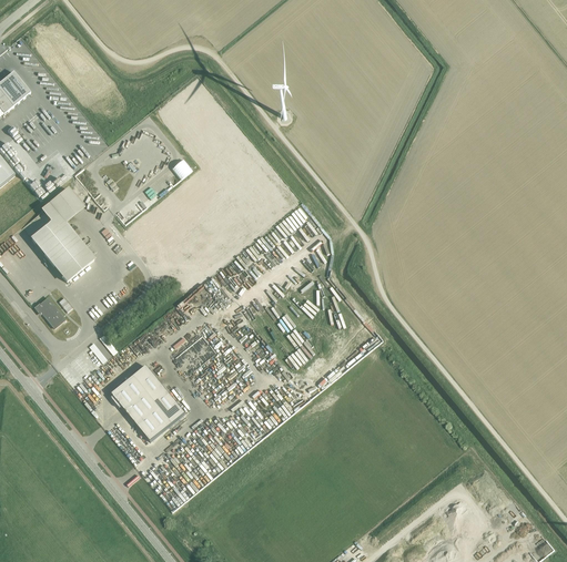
[(12,69),(0,78),(0,106),(3,111),(30,90),(12,69)]
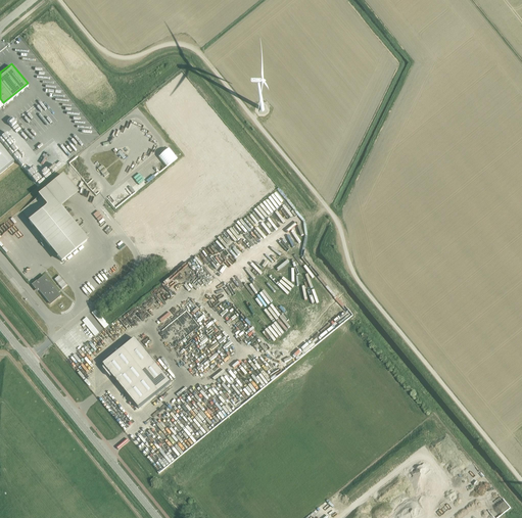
[(0,168),(12,158),(0,142),(0,168)]
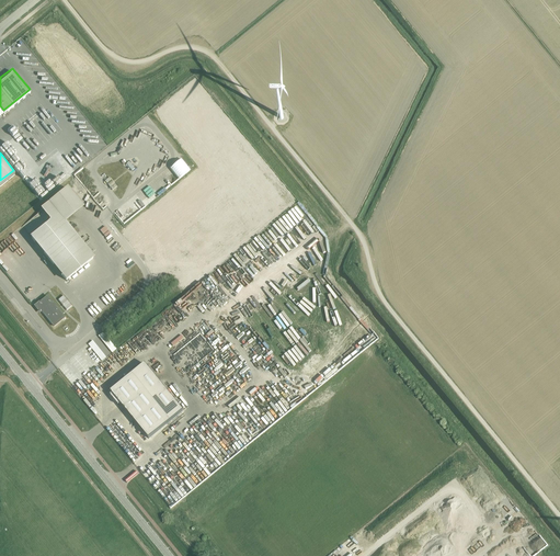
[(130,166),(135,163),(130,156),(126,158),(130,166)]
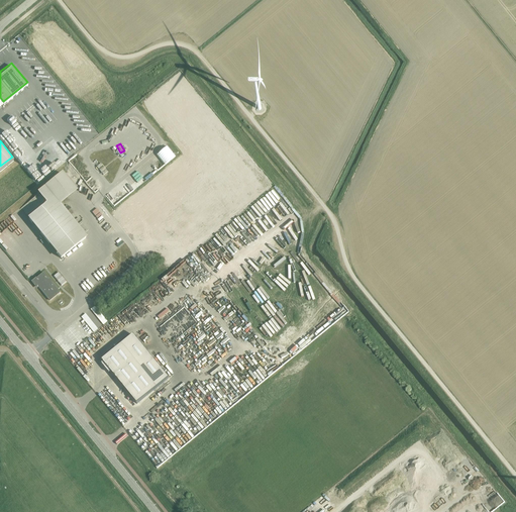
[(96,162),(102,170),(107,167),(100,158),(96,162)]
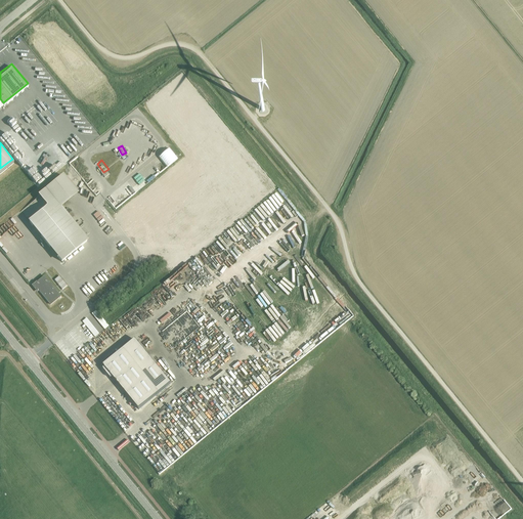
[(37,192),(45,204),(29,217),(60,257),(86,236),(59,204),(78,190),(63,172),(43,188),(37,192)]
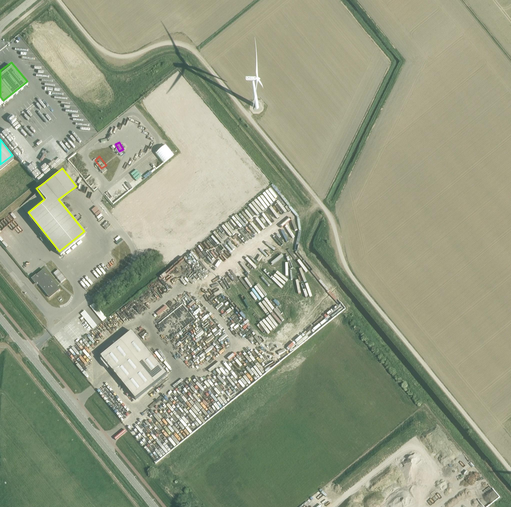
[(135,181),(141,176),(135,169),(129,173),(135,181)]
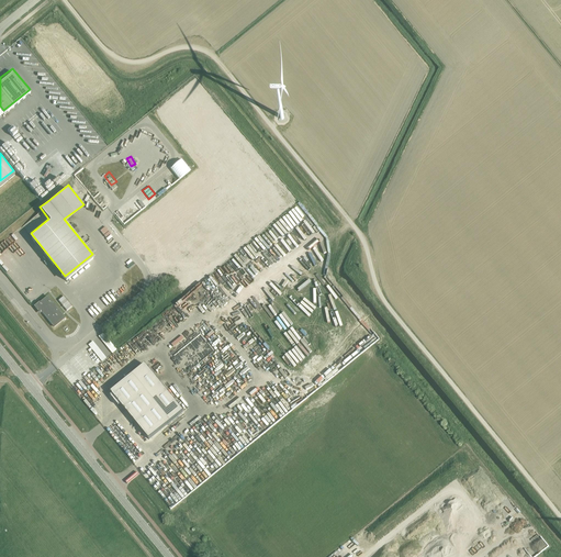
[(103,221),(99,225),(104,230),(108,225),(103,221)]
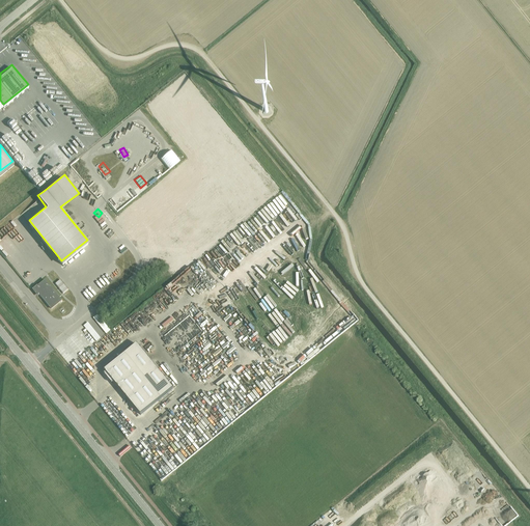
[(100,218),(108,227),(112,223),(104,214),(100,218)]
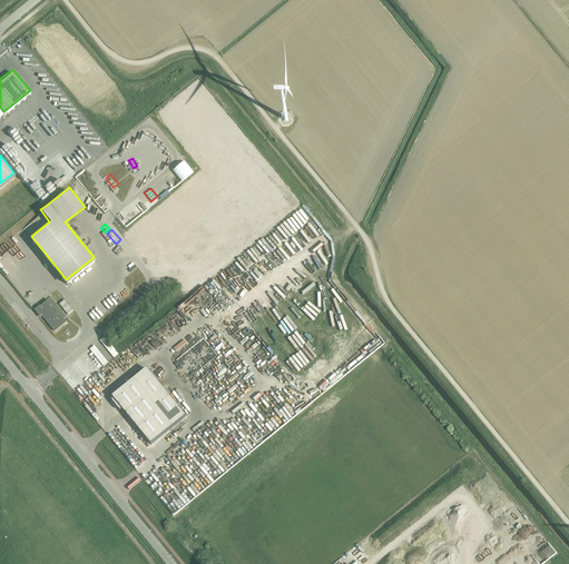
[(39,308),(54,326),(65,317),(47,295),(35,305),(38,308),(39,308)]
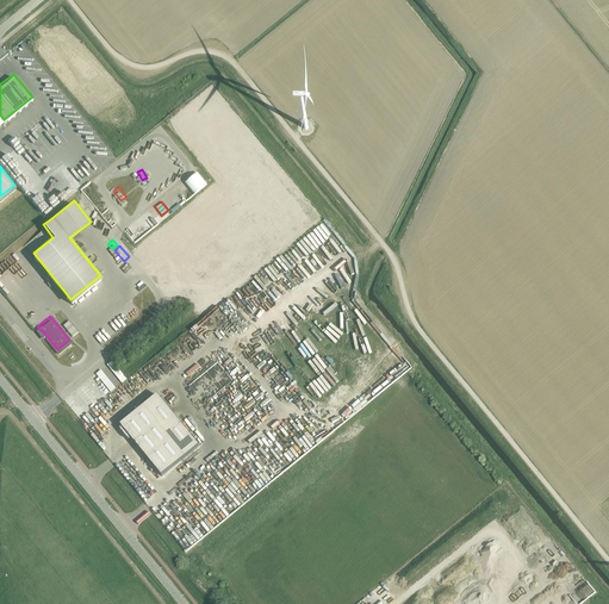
[(67,316),(62,321),(70,331),(76,327),(67,316)]
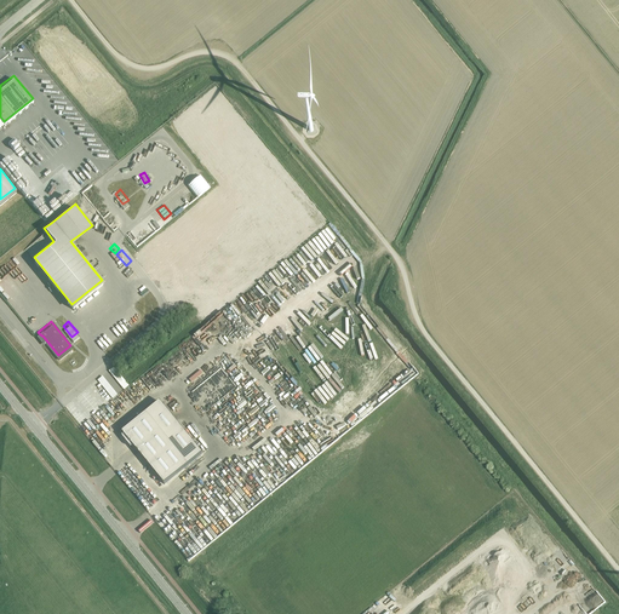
[(114,361),(109,365),(125,384),(130,379),(114,361)]
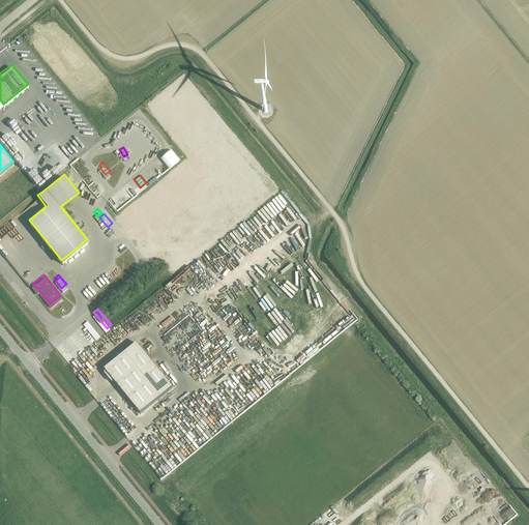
[(97,336),(101,331),(88,316),(84,320),(97,336)]
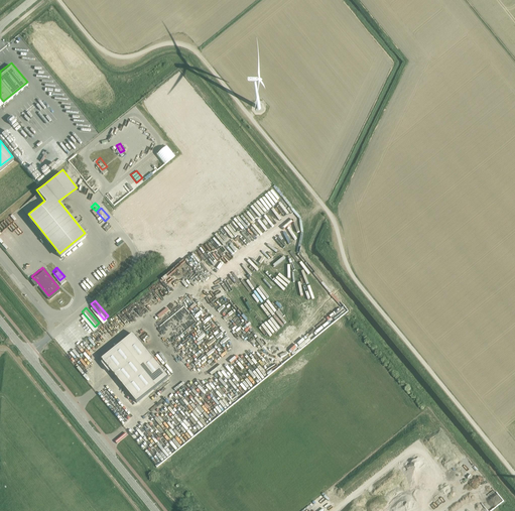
[(236,327),(243,335),(253,326),(246,318),(236,327)]
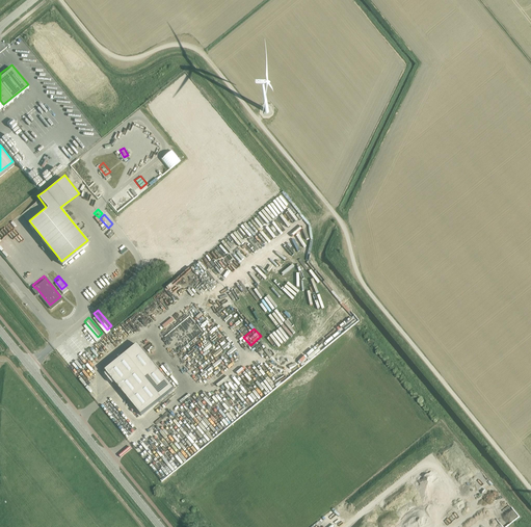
[(194,344),(185,352),(187,354),(196,346),(194,344)]
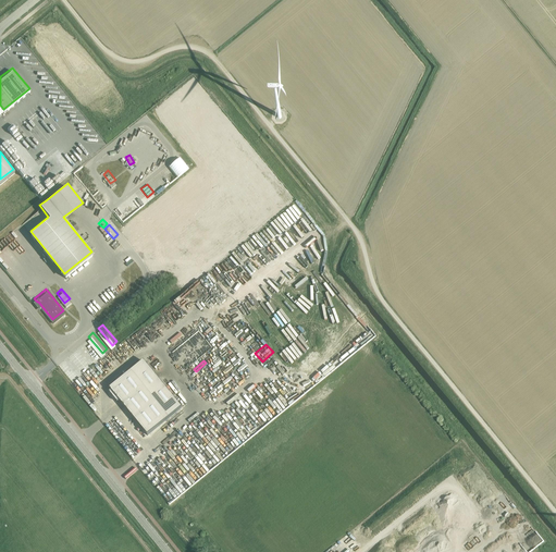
[(97,381),(95,382),(87,367),(82,370),(91,387),(98,383),(97,381)]
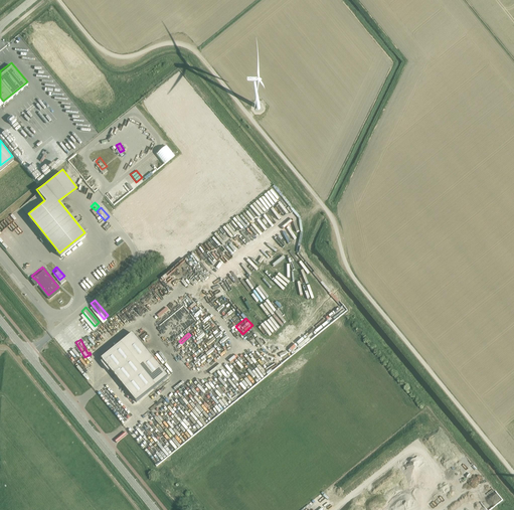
[(155,381),(120,339),(101,355),(102,357),(100,358),(108,367),(109,366),(135,397),(155,381)]
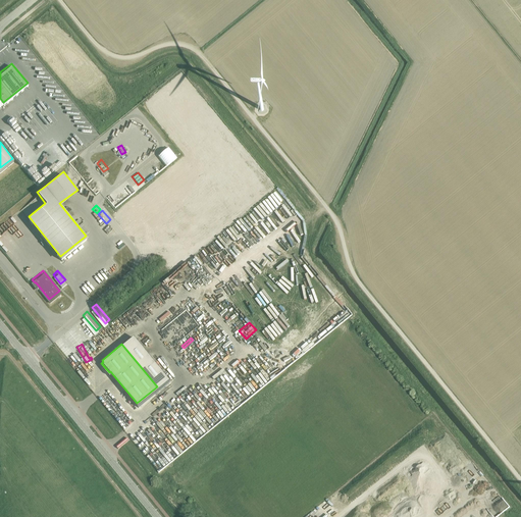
[(265,354),(271,349),(267,344),(261,349),(265,354)]
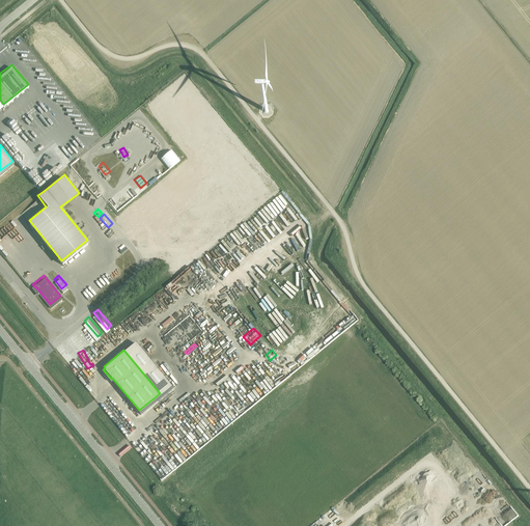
[(208,360),(218,353),(217,351),(207,358),(208,360)]
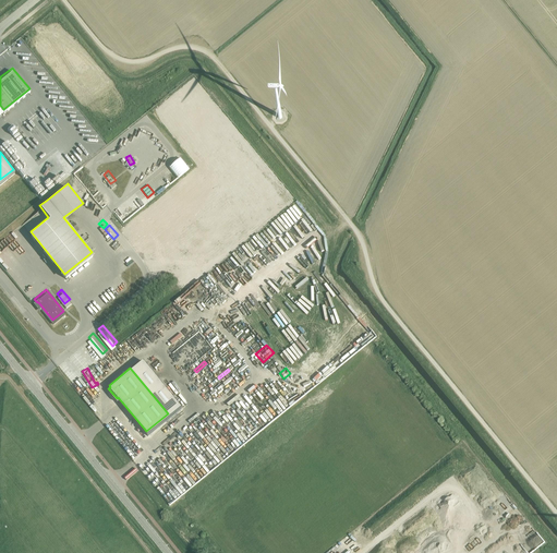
[(77,375),(72,380),(81,389),(86,385),(77,375)]
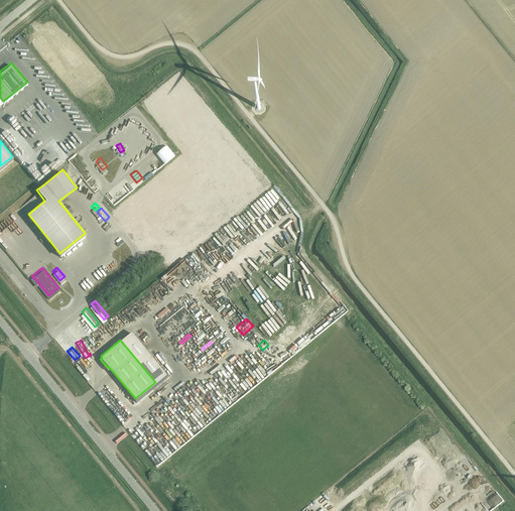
[(266,363),(272,356),(267,351),(265,353),(266,354),(261,358),(266,363)]
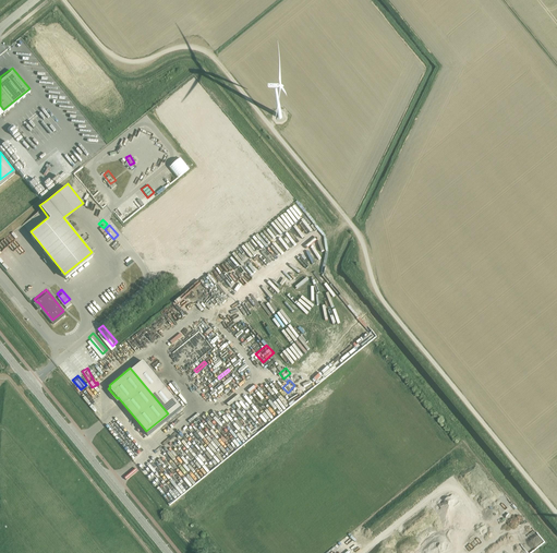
[(241,382),(231,388),(232,391),(243,384),(241,382)]
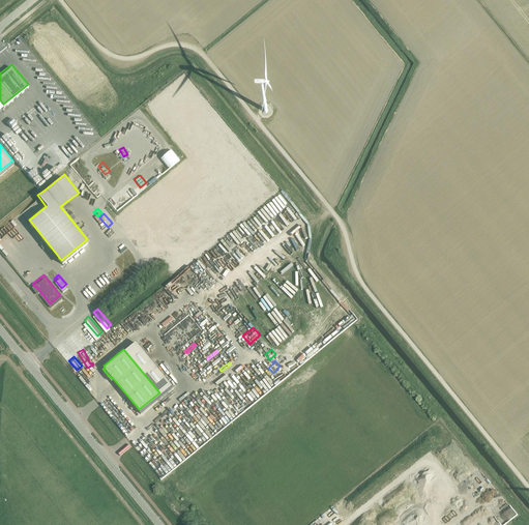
[(192,388),(189,390),(196,398),(198,396),(192,388)]
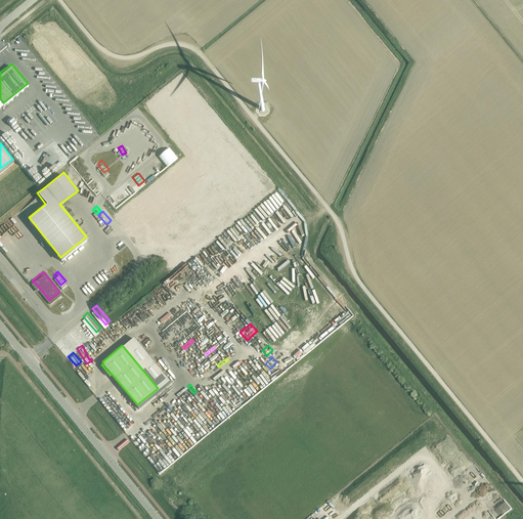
[(188,398),(184,394),(186,392),(185,390),(180,394),(186,400),(188,398)]
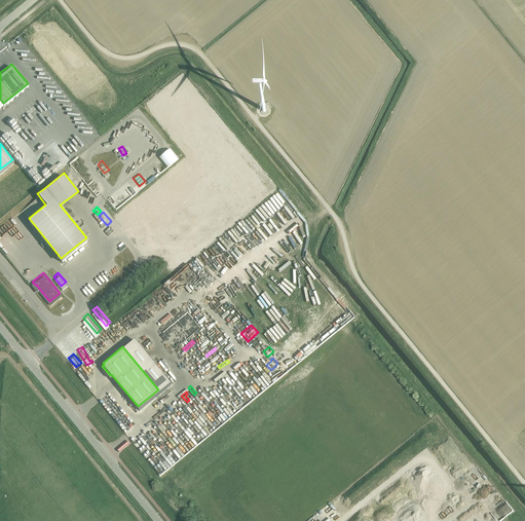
[(175,407),(173,409),(179,415),(181,413),(175,407)]
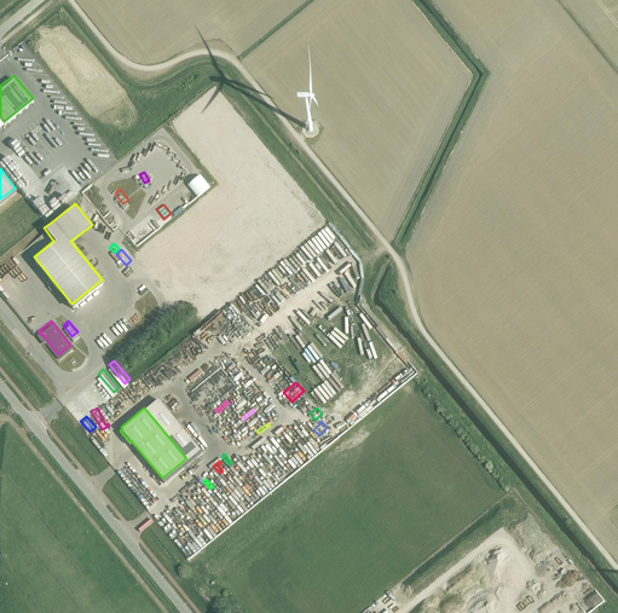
[(252,486),(247,481),(246,484),(242,480),(238,483),(246,491),(252,486)]
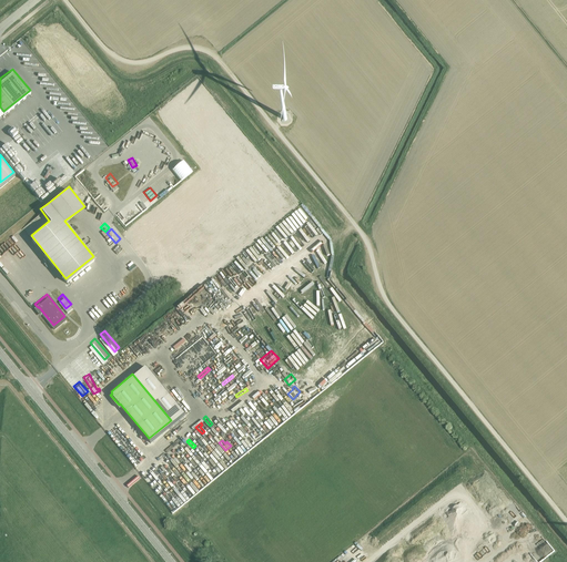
[(185,441),(183,443),(191,452),(193,450),(185,441)]
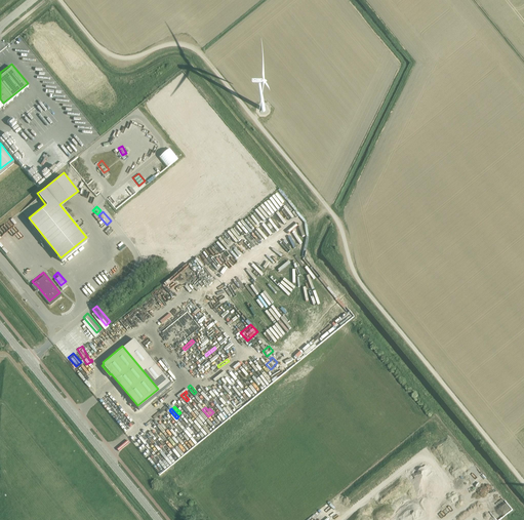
[(166,424),(168,422),(161,413),(159,415),(166,424)]
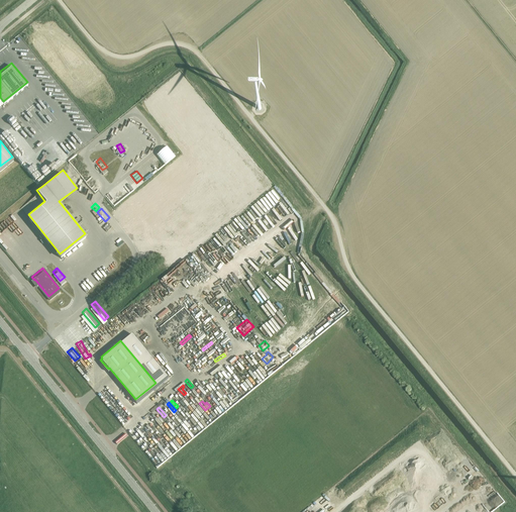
[(177,411),(175,413),(181,419),(183,417),(177,411)]
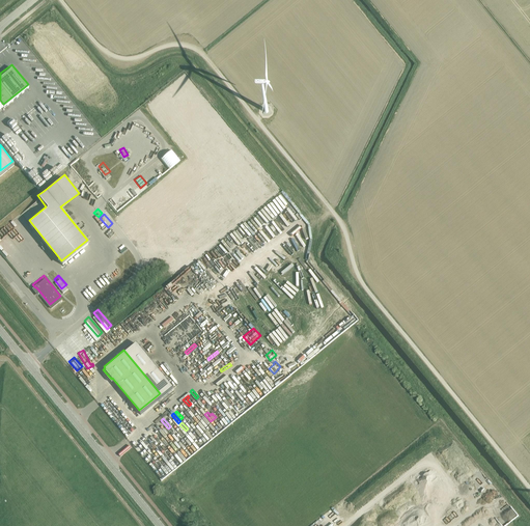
[(184,443),(186,441),(177,434),(176,436),(184,443)]
